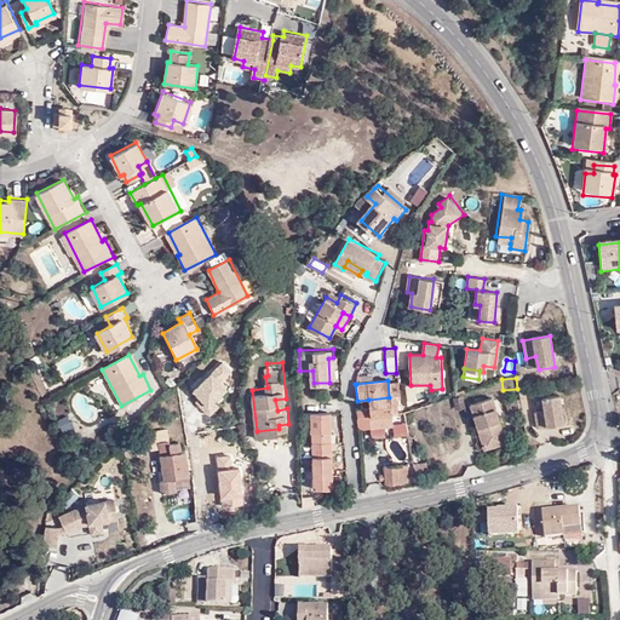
[(561,396),(544,400),(546,413),(537,414),(539,430),(566,426),(561,396)]
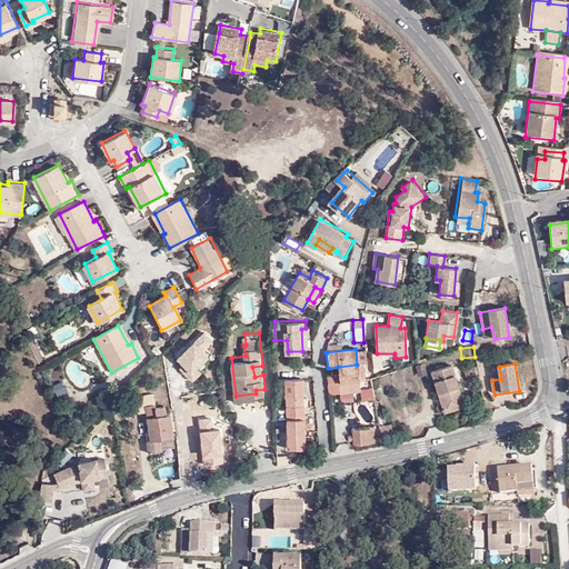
[(338,367),(339,370),(341,392),(362,390),(359,365),(357,365),(338,367)]
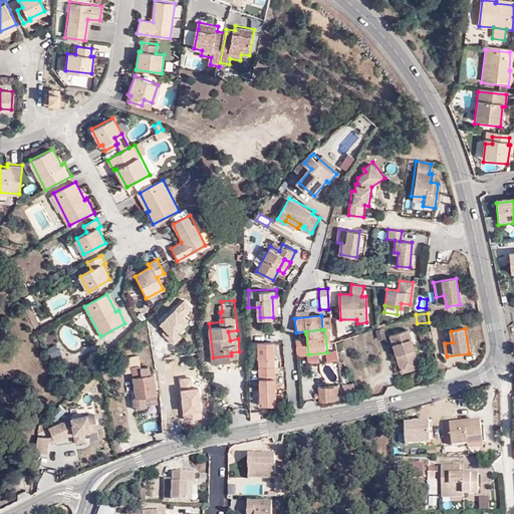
[(230,340),(238,338),(237,330),(228,331),(230,340)]
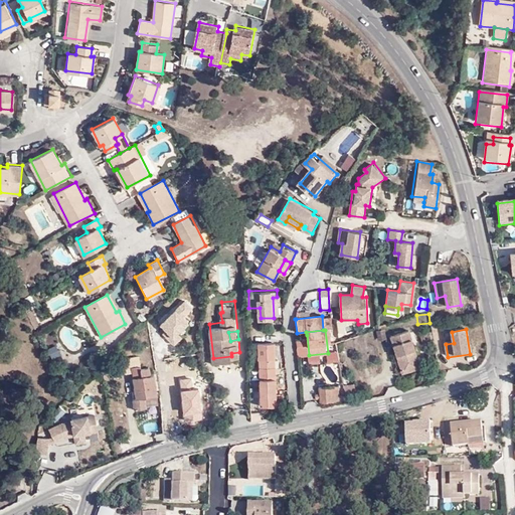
[(409,331),(392,336),(403,372),(420,368),(409,331)]
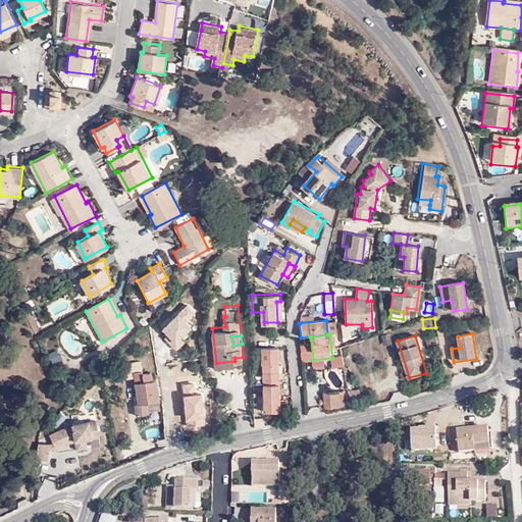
[(436,336),(426,340),(428,348),(438,346),(436,336)]
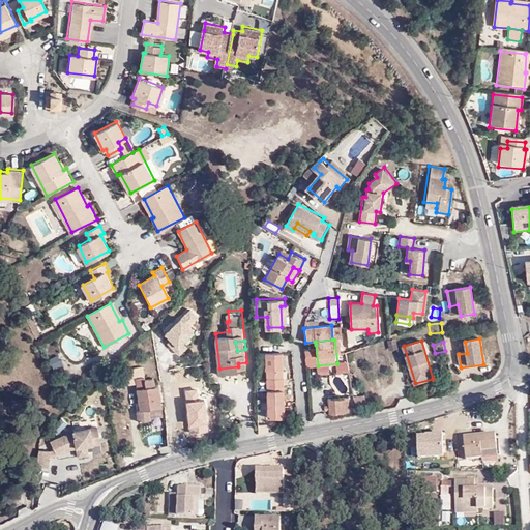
[(268,369),(284,367),(283,351),(268,352),(268,369)]
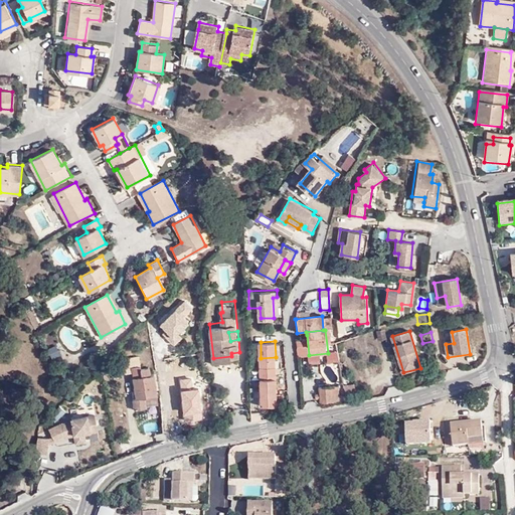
[(55,346),(49,349),(52,356),(58,353),(55,346)]
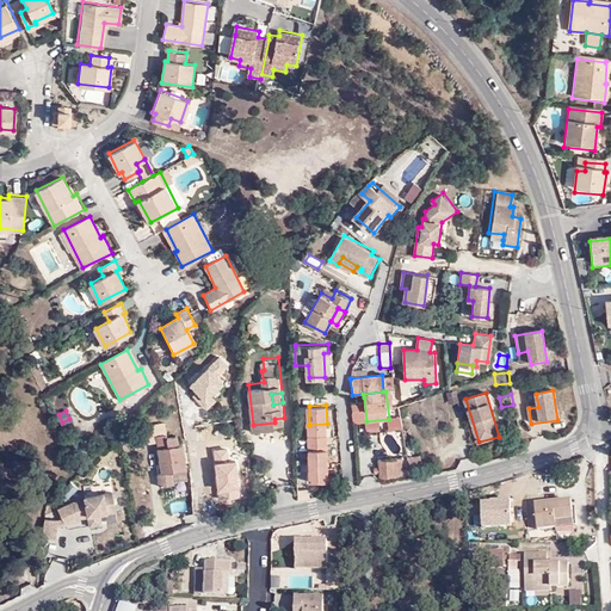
[(158,424),(159,443),(161,471),(159,471),(160,486),(174,486),(173,480),(173,469),(186,469),(184,446),(179,446),(178,437),(170,437),(168,423),(158,424)]
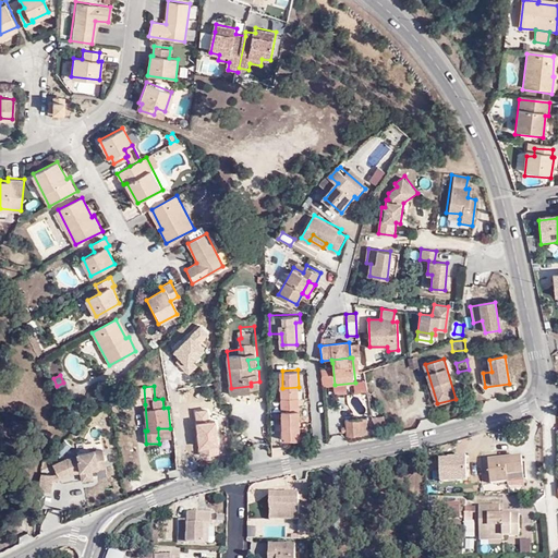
[(124,405),(137,405),(145,404),(144,387),(122,388),(124,405)]
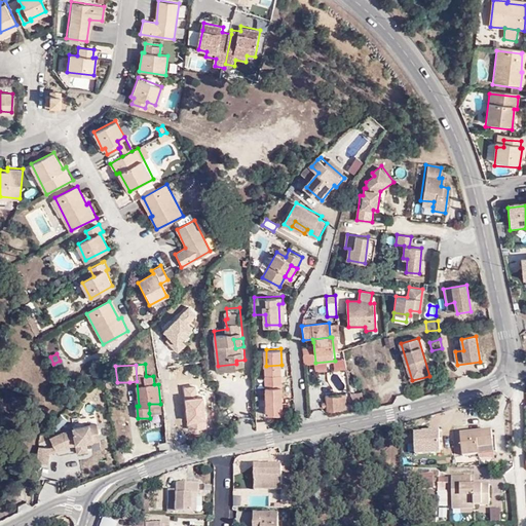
[(267,374),(282,374),(282,365),(266,366),(267,374)]
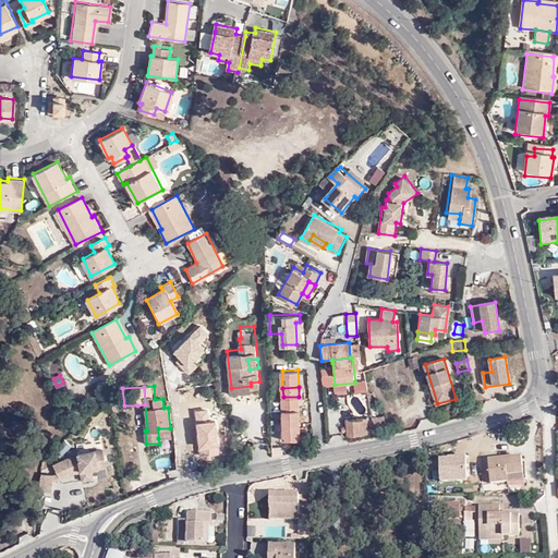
[(301,437),(299,397),(283,397),(284,437),(301,437)]
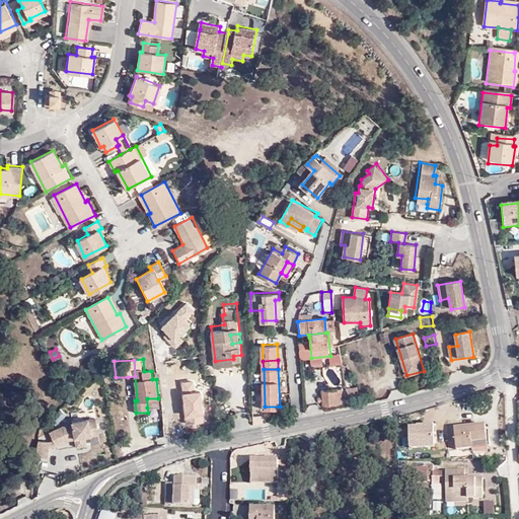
[(345,388),(348,399),(360,397),(358,386),(345,388)]
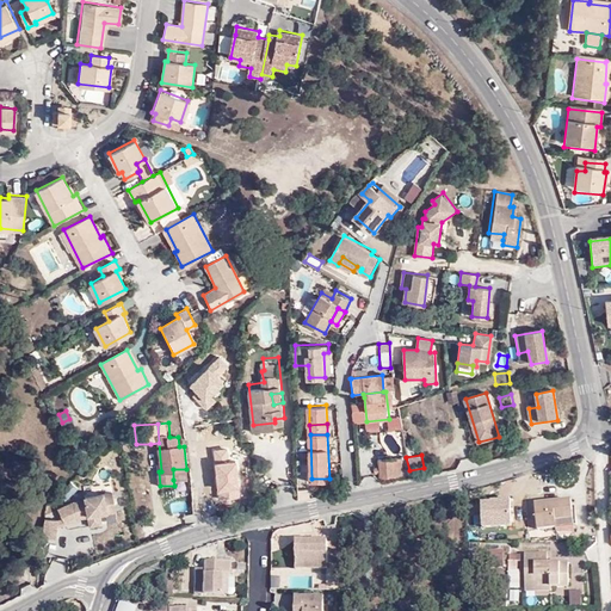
[(402,458),(381,460),(382,477),(395,476),(395,468),(402,468),(402,458)]
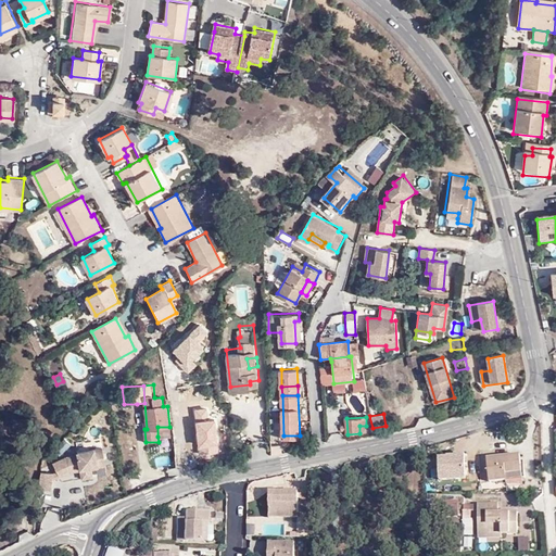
[(158,427),(158,437),(171,436),(169,427),(158,427)]
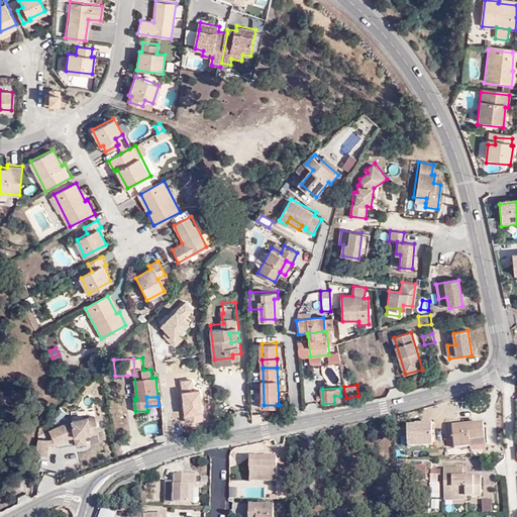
[(74,421),(64,423),(67,436),(76,435),(78,443),(87,441),(86,433),(99,430),(96,415),(74,419),(74,421)]
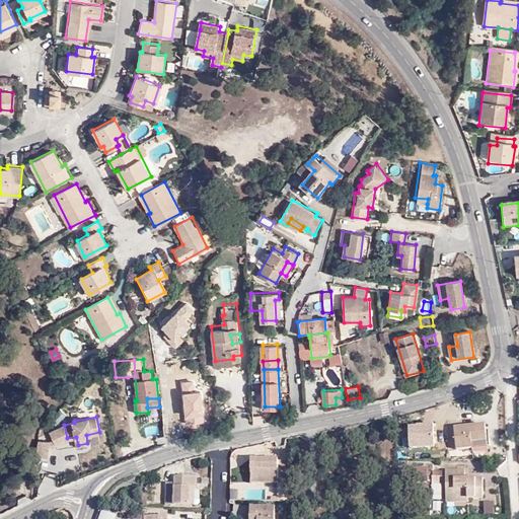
[(435,446),(434,424),(425,424),(425,426),(418,426),(418,427),(410,427),(410,447),(435,446)]
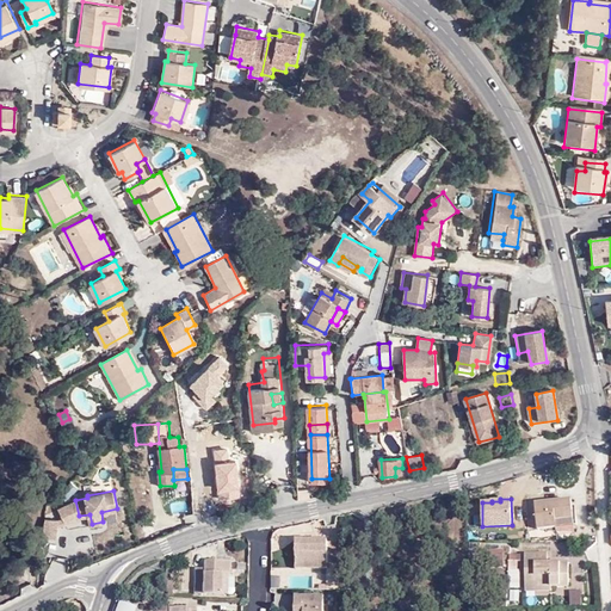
[(572,504),(536,510),(539,534),(557,530),(559,536),(576,532),(572,504)]
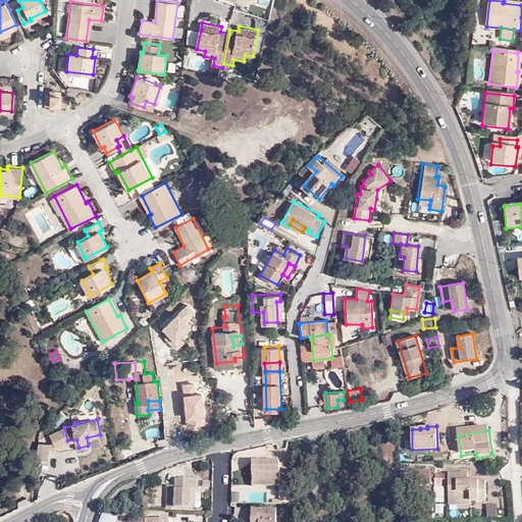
[(291,480),(291,464),(279,464),(279,459),(254,458),(252,483),(278,484),(279,480),(291,480)]
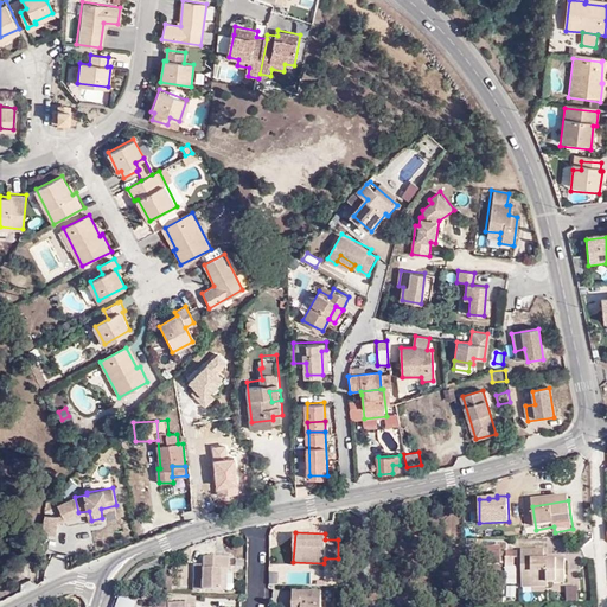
[(484,560),(499,561),(498,549),(484,550),(484,560)]
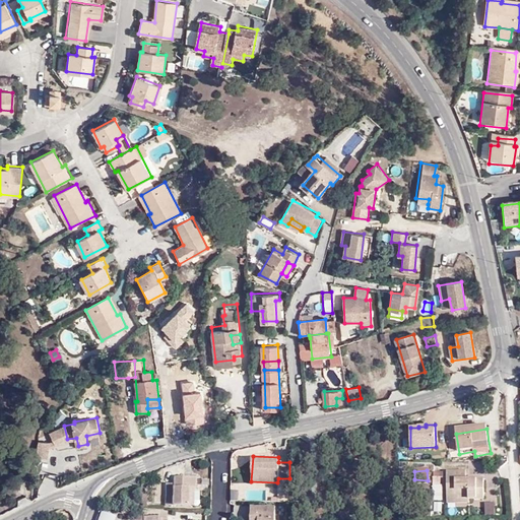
[(484,481),(476,481),(476,486),(469,486),(470,481),(465,481),(465,474),(446,473),(446,496),(454,496),(454,502),(469,501),(484,501),(484,481)]
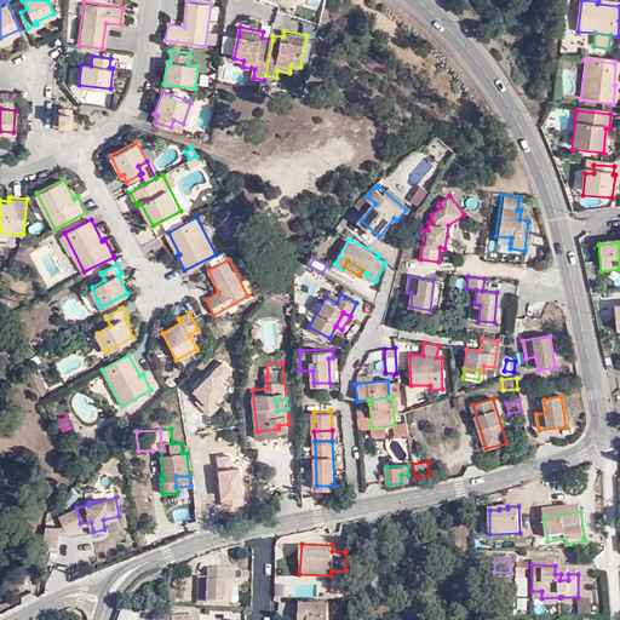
[(210,578),(201,578),(201,604),(229,603),(229,583),(236,583),(236,568),(211,569),(210,578)]
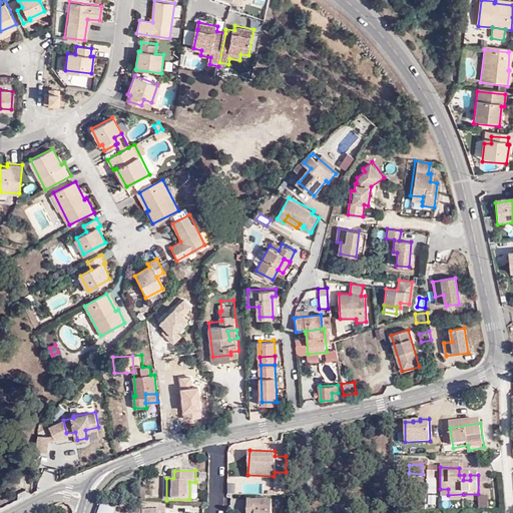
[(464,497),(463,494),(448,495),(448,489),(440,489),(441,498),(464,497)]
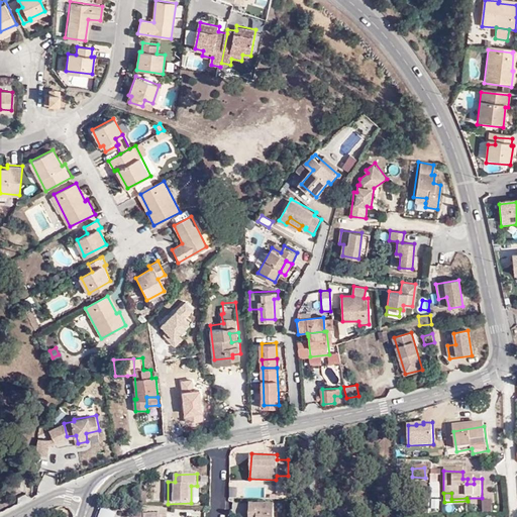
[(492,512),(491,499),(482,499),(482,512),(492,512)]
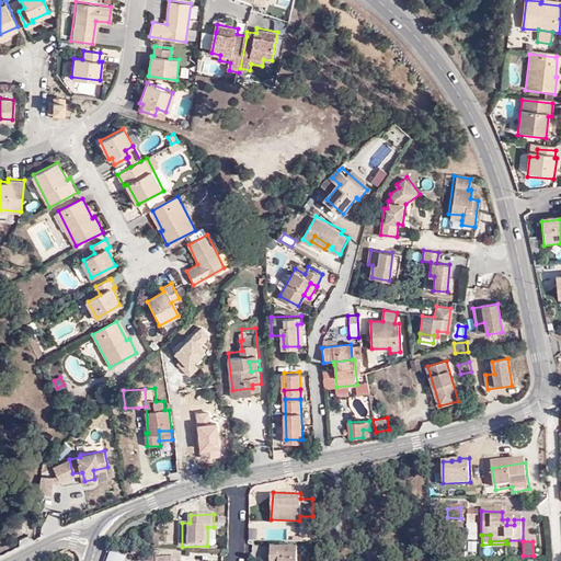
[(292,546),(271,546),(270,560),(296,560),(296,553),(292,553),(292,546)]
